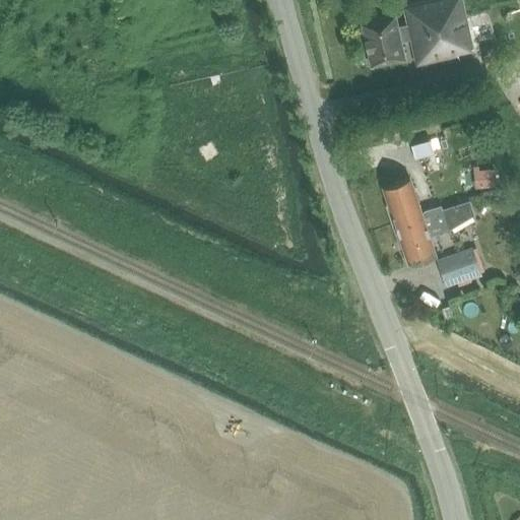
[(402,41),(411,39),(418,63),(457,55),(457,54),(473,50),(462,0),(433,0),(403,7),(407,24),(398,26),(396,16),(361,24),(371,66),(405,58),(402,41)]
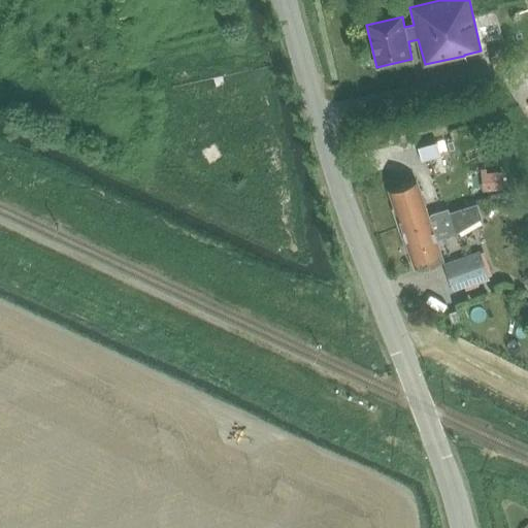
[(417,147),(421,162),(440,156),(436,142),(417,147)]
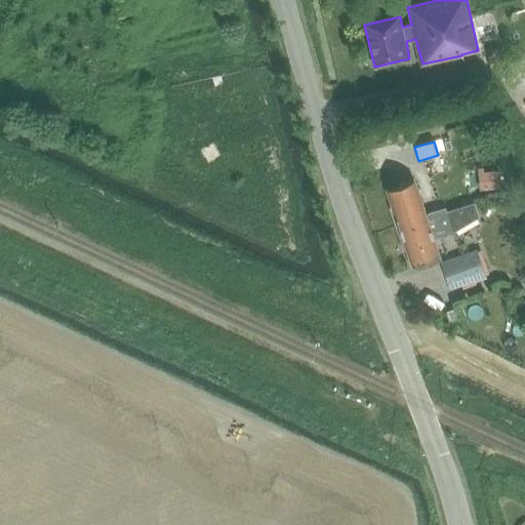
[(484,188),(499,187),(498,168),(482,169),(484,188)]
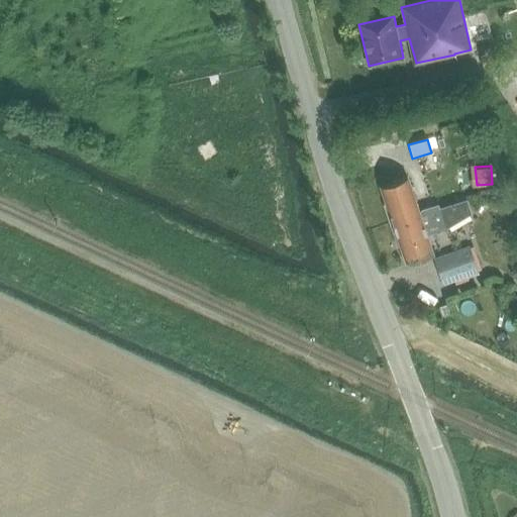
[(380,185),(393,224),(420,215),(421,217),(440,211),(438,206),(438,204),(419,210),(408,176),(380,185)]
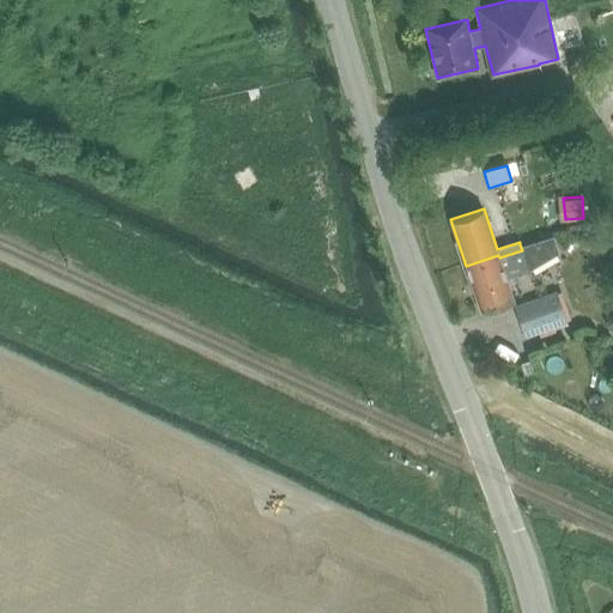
[(481,311),(515,302),(507,278),(529,271),(558,252),(553,234),(520,244),(522,250),(499,258),(498,255),(466,266),(481,311)]
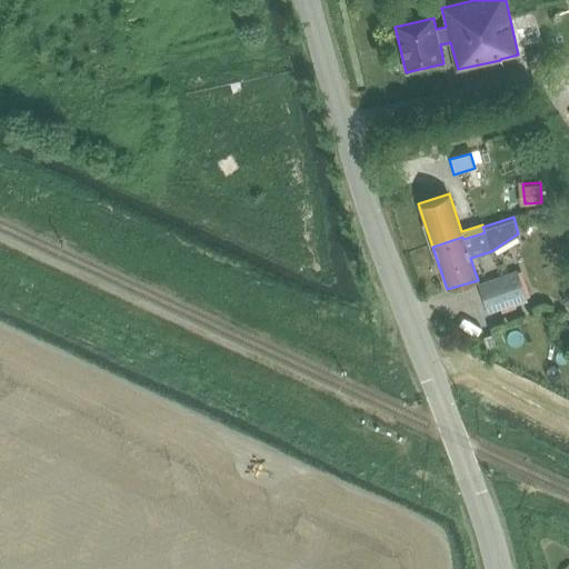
[(477,286),(487,315),(530,298),(521,272),(517,273),(517,272),(477,286)]
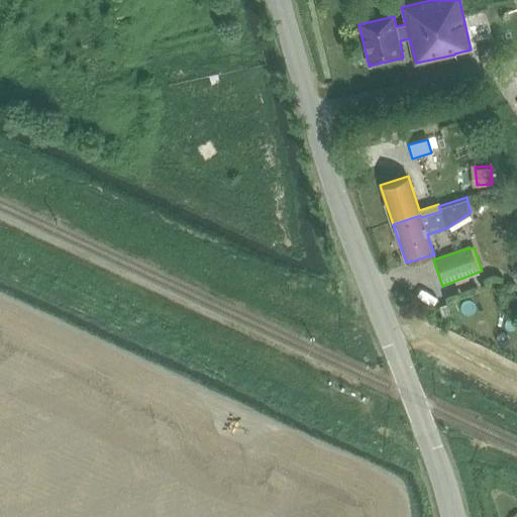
[(516,335),(505,334),(502,349),(515,351),(516,340),(516,335)]
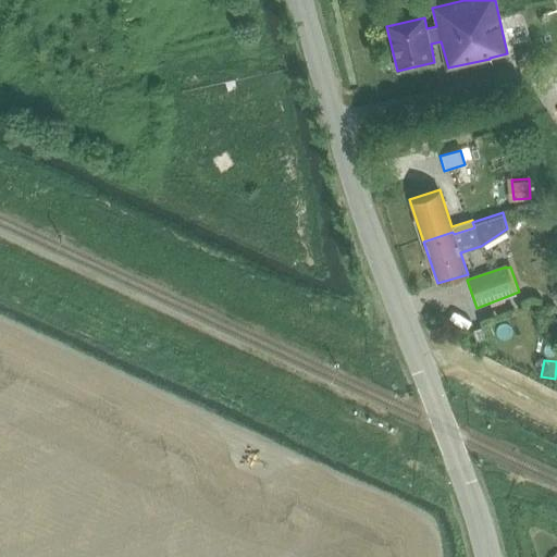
All buildings are outlined.
